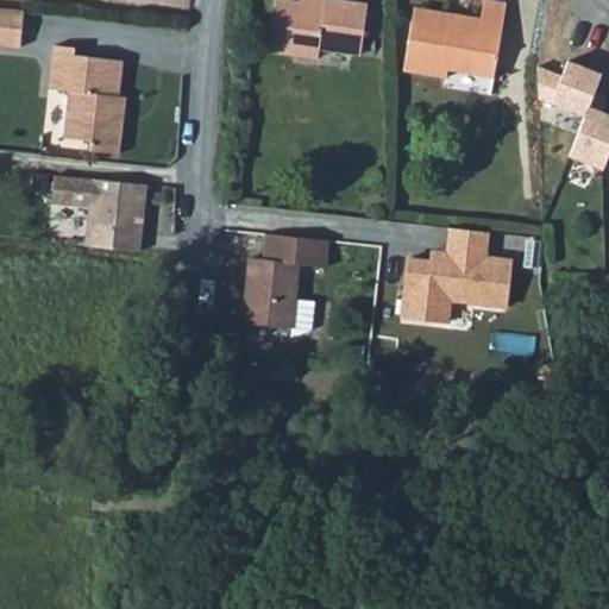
[(277,0),(271,0),(268,52),(318,57),(318,50),(362,55),(366,4),(333,0),(301,0),(302,2),(277,0)]
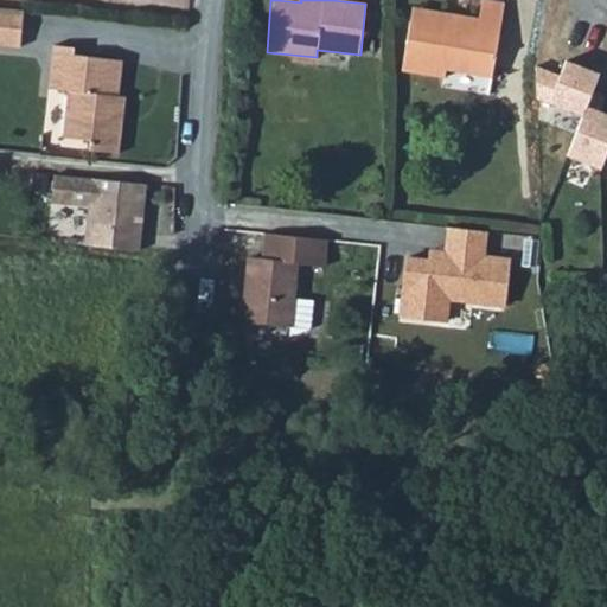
[(459,27),(411,21),(404,71),(446,78),(451,71),(491,78),(506,6),(485,1),(481,19),(460,16),(459,27)]
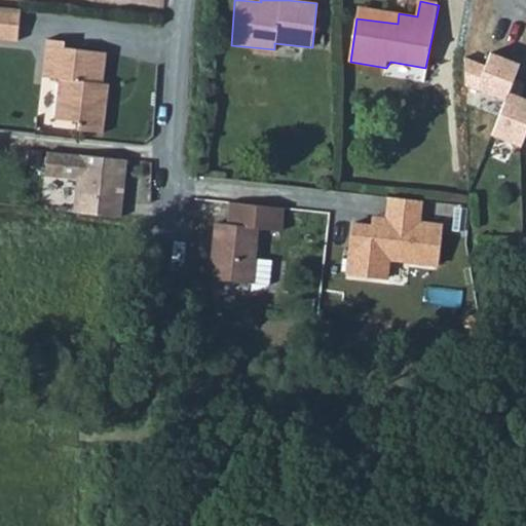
[(358,7),(357,19),(398,24),(399,13),(358,7)]
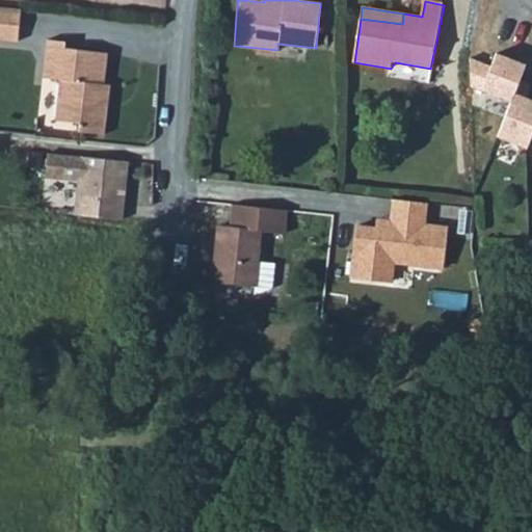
[(21,10),(0,8),(0,40),(18,42),(21,10)]
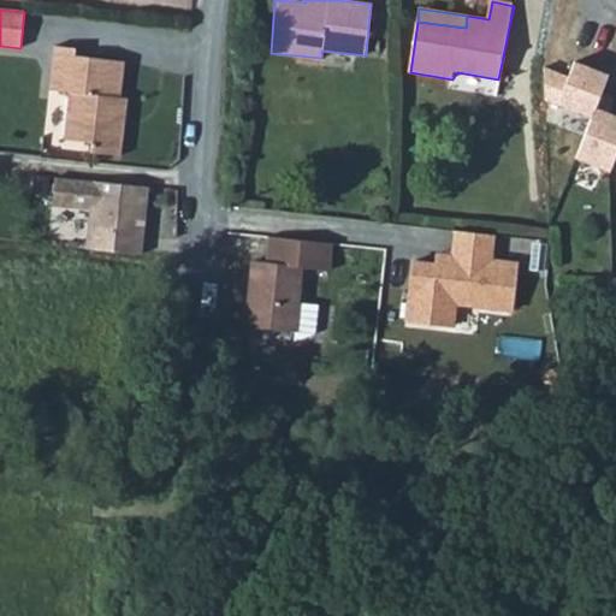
[(52,47),(48,92),(67,93),(67,101),(65,134),(64,141),(89,142),(89,153),(120,155),(125,100),(119,100),(122,61),(76,58),(76,48),(52,47)]
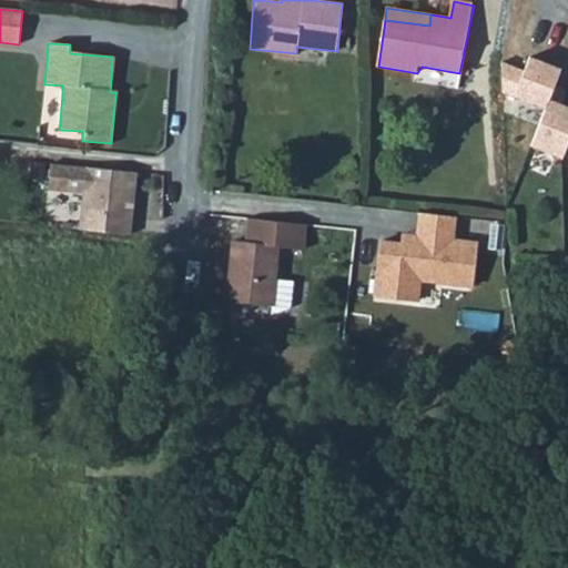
[(539,112),(544,102),(557,71),(526,58),(520,64),(506,64),(501,91),(510,94),(509,99),(539,112)]
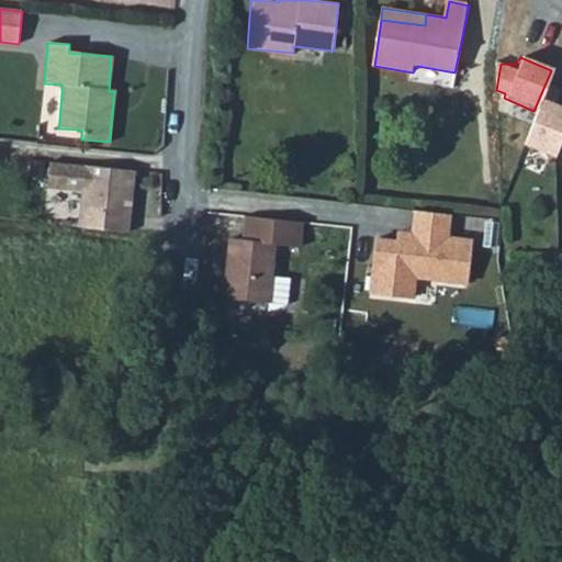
[(59,122),(62,92),(44,91),(41,121),(59,122)]
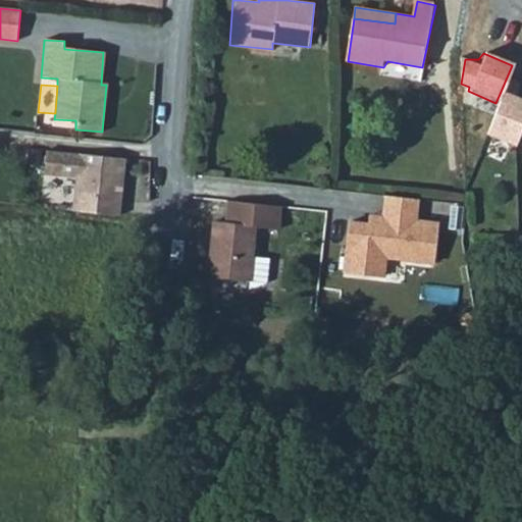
[(521,129),(521,127),(521,102),(500,94),(496,103),(482,139),(513,151),(521,129)]
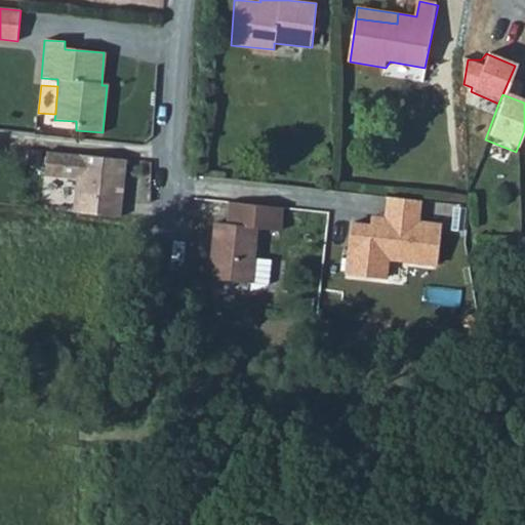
[(125,160),(46,154),(44,177),(76,179),(73,212),(120,216),(125,160)]
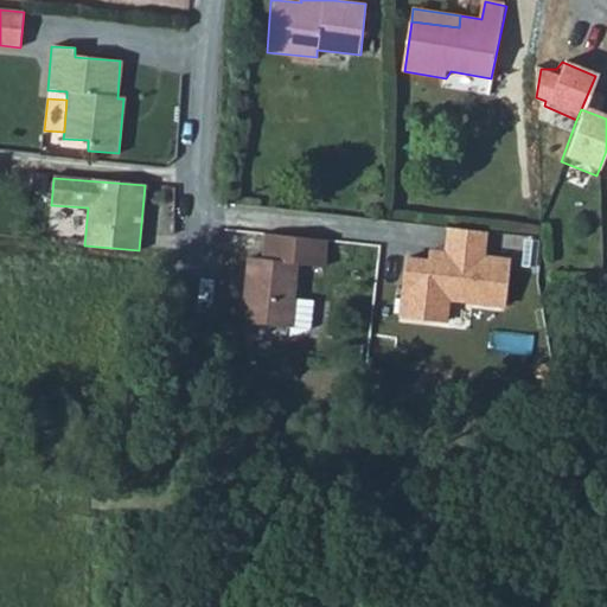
[(408,257),(398,318),(448,321),(449,302),(503,308),(510,257),(485,255),(487,231),(447,230),(443,251),(429,251),(427,260),(408,257)]
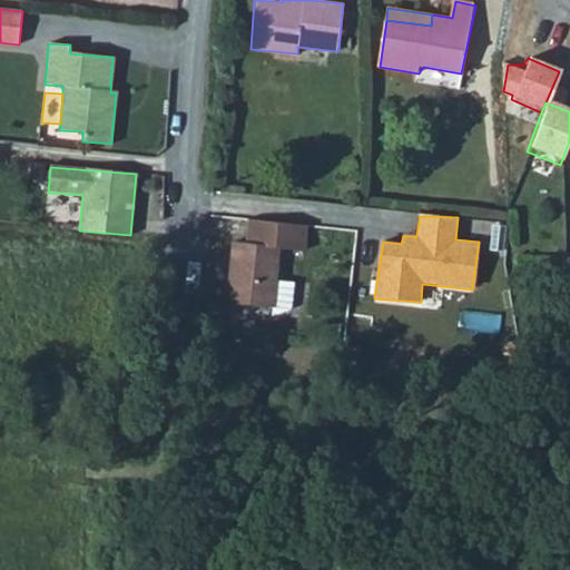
[(274,306),(276,281),(278,253),(306,255),(308,224),(246,219),(245,245),(232,244),(228,303),(274,306)]
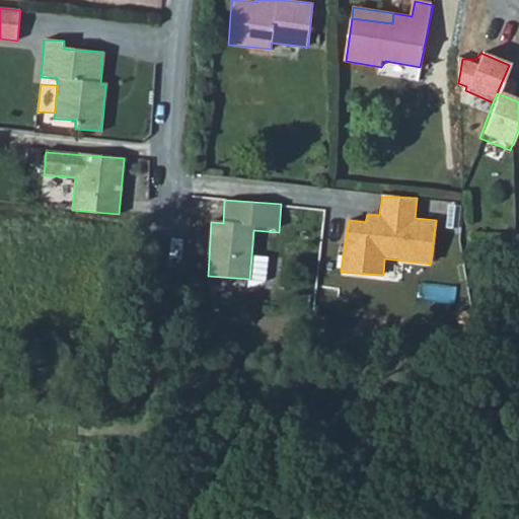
[(268,256),(251,255),(249,279),(249,287),(266,288),(268,256)]
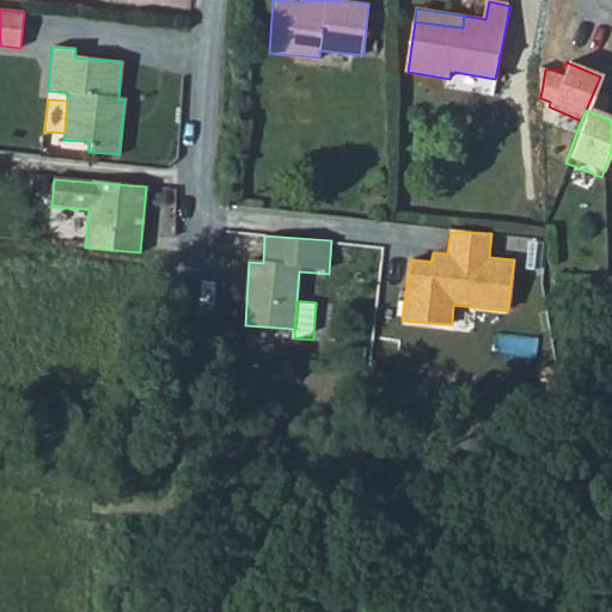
All buildings are outlined.
